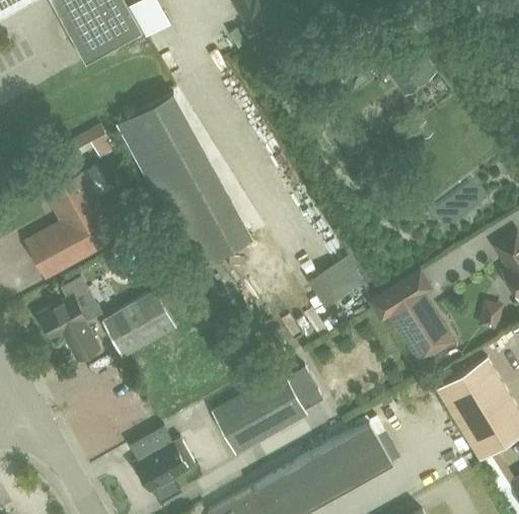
[(0,0),(0,18),(32,0),(50,0),(57,11),(86,64),(142,32),(129,8),(124,0),(0,0)]
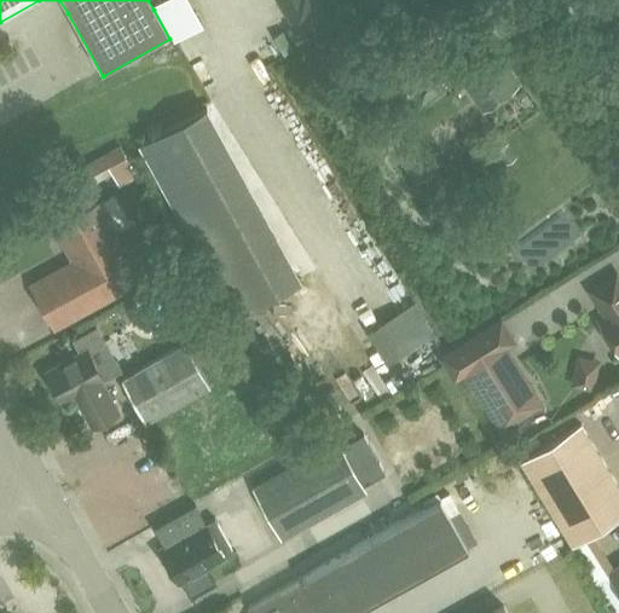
[(273,0),(295,36),(325,18),(314,0),(273,0)]
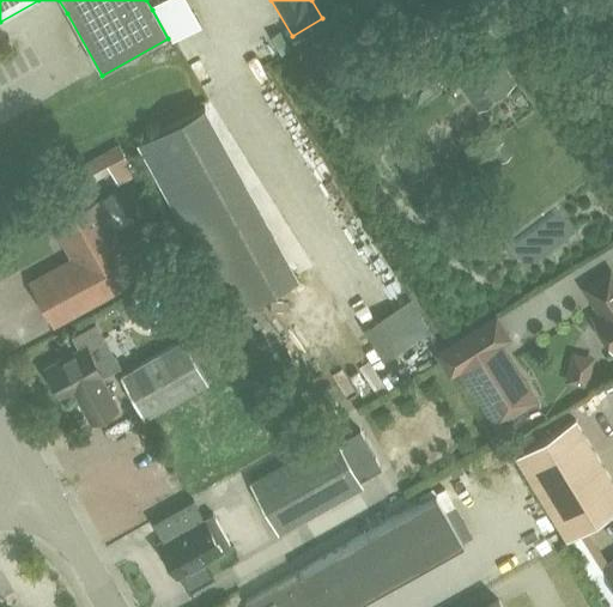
[(479,116),(515,90),(487,52),(451,78),(479,116)]
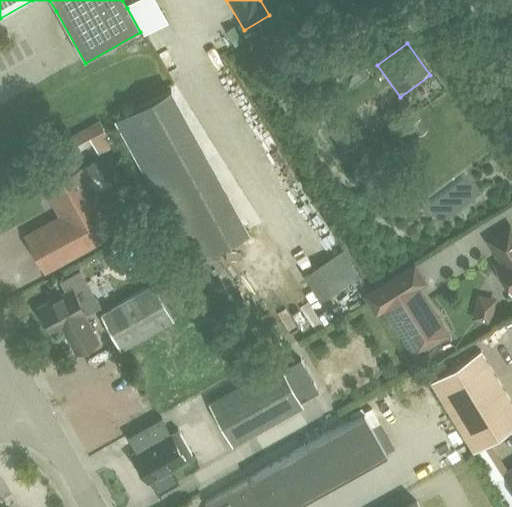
[(350,91),(370,76),(358,62),(337,77),(350,91)]
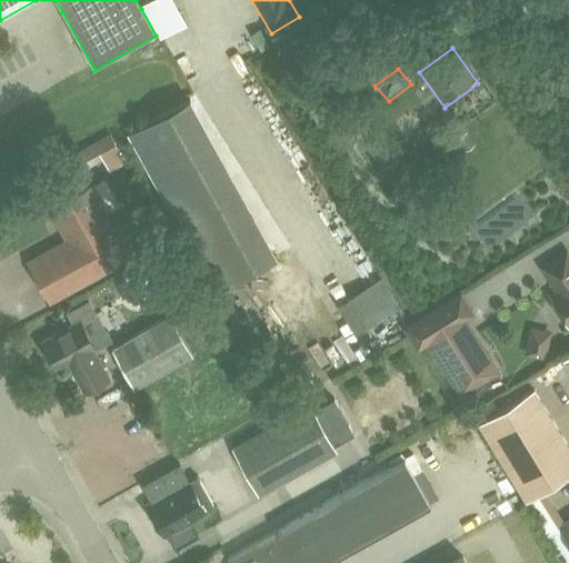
[(127,166),(111,138),(75,158),(83,174),(103,164),(109,176),(127,166)]
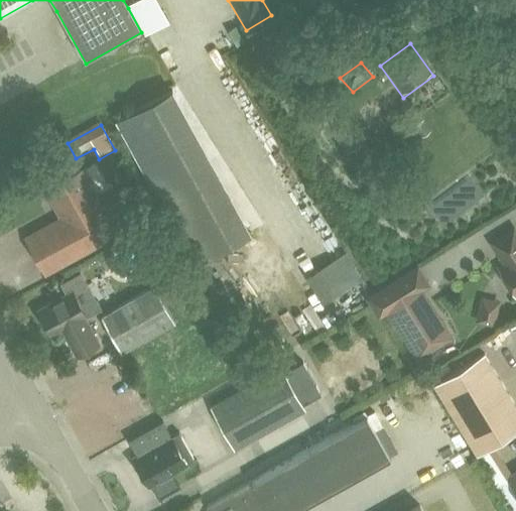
[(422,126),(414,132),(422,142),(430,136),(422,126)]
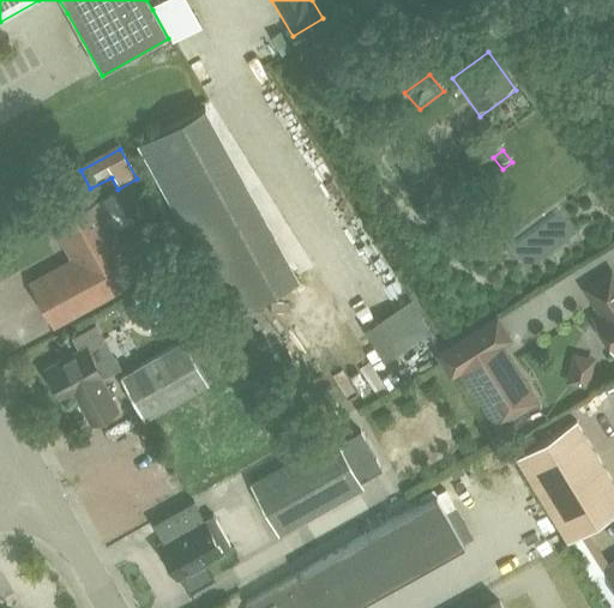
[(55,330),(139,283),(97,208),(55,232),(73,265),(31,287),(55,330)]
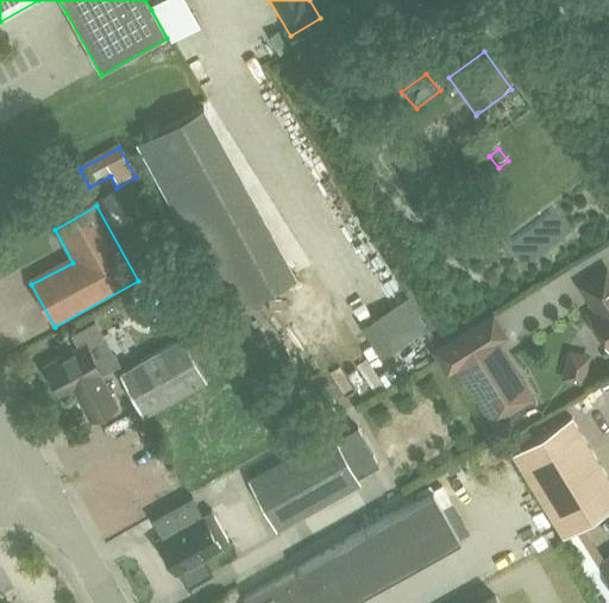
[(608,278),(607,275),(582,291),(597,316),(590,321),(608,350),(608,278)]
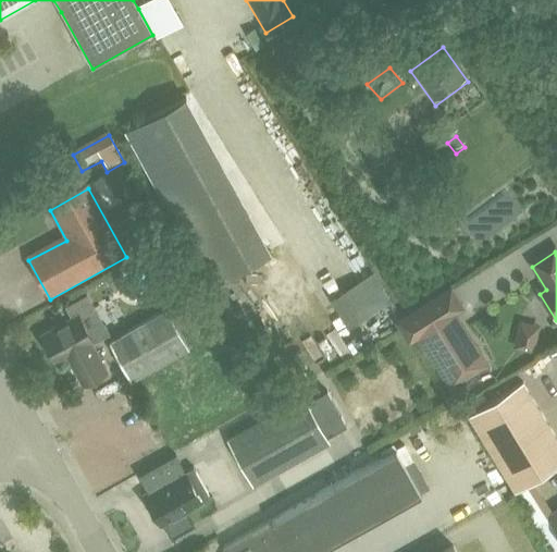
[(418,342),(449,393),(490,368),(459,317),(466,313),(453,291),(395,326),(409,348),(418,342)]
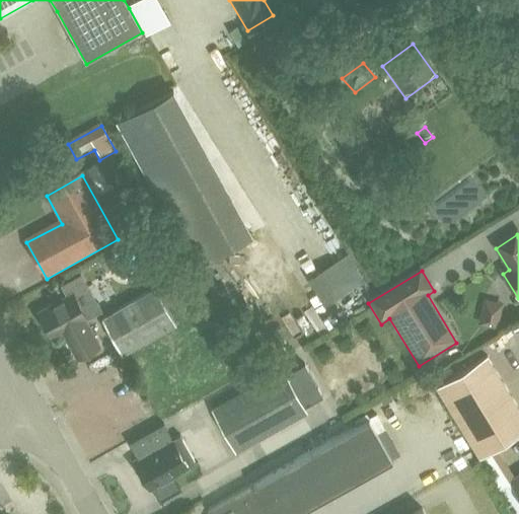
[(122,357),(176,327),(156,292),(102,321),(122,357)]
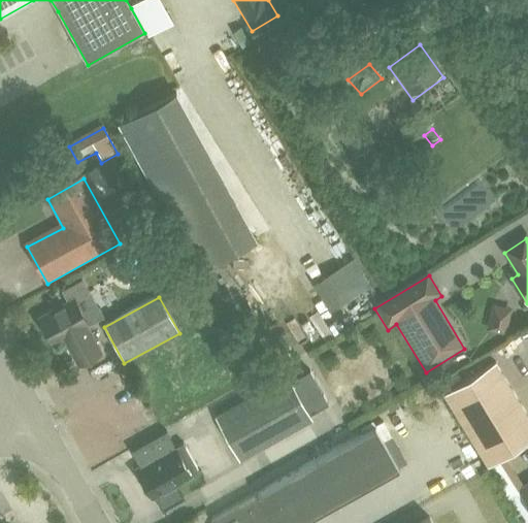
[(74,301),(38,321),(53,347),(64,341),(79,368),(102,356),(87,328),(89,327),(74,301)]
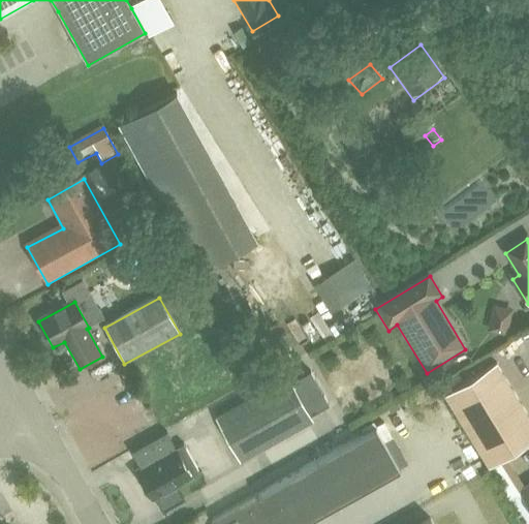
[(507,339),(514,312),(494,308),(488,335),(507,339)]
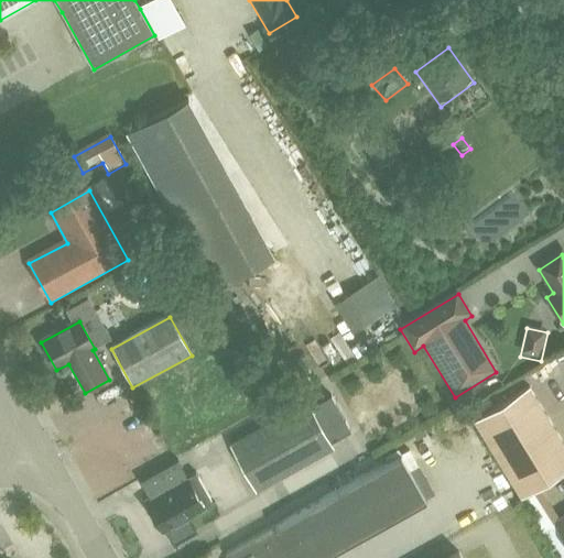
[(521,500),(563,472),(563,446),(530,391),(476,424),(521,500)]
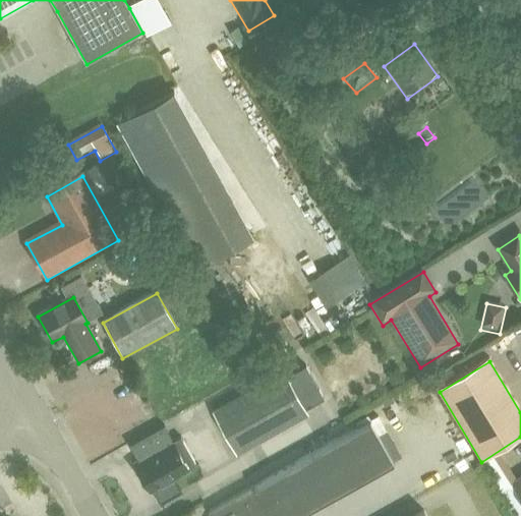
[(214,414),(237,457),(308,417),(305,411),(324,401),(304,367),(286,378),(285,375),(214,414)]
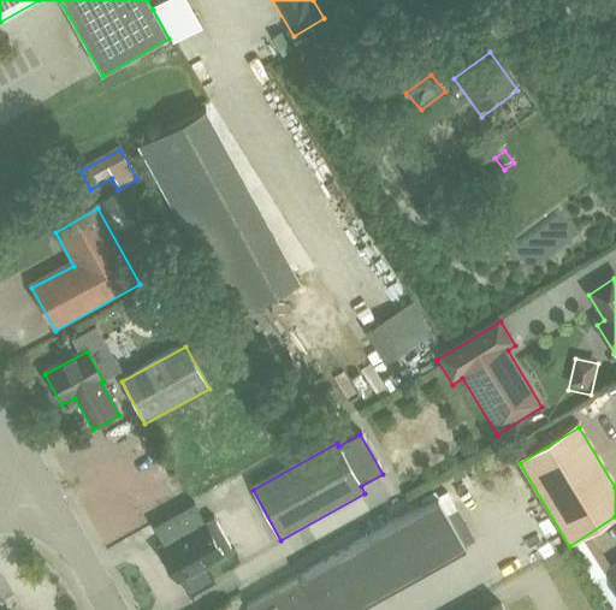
[(362,609),(467,552),(438,502),(247,609),(362,609)]
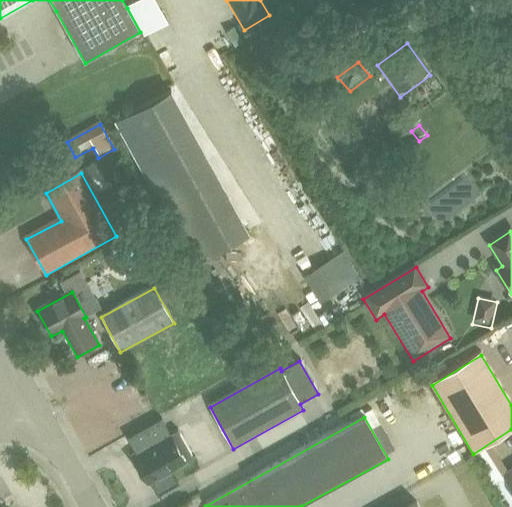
[(161,421),(126,440),(136,457),(133,458),(149,486),(150,486),(171,474),(194,461),(178,433),(170,438),(161,421)]
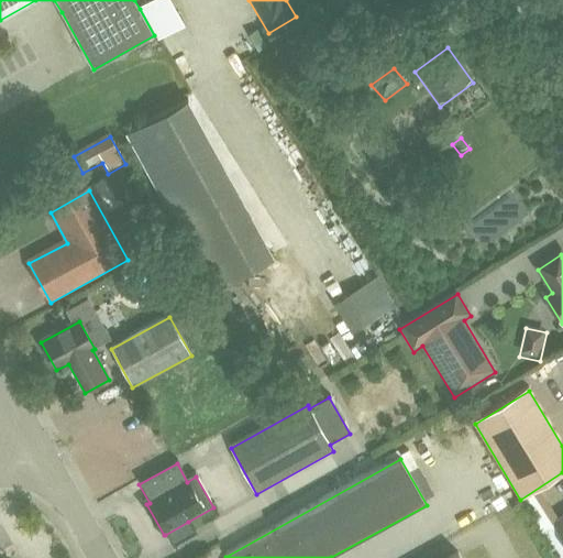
[(562,557),(562,522),(561,524),(540,491),(519,504),(552,557),(562,557)]
